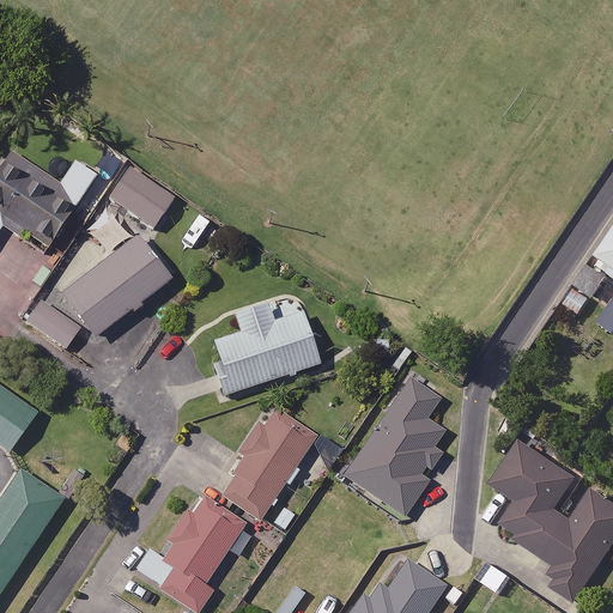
[(0,173),(0,206),(36,231),(53,241),(97,176),(77,163),(59,188),(11,156),(0,173)]
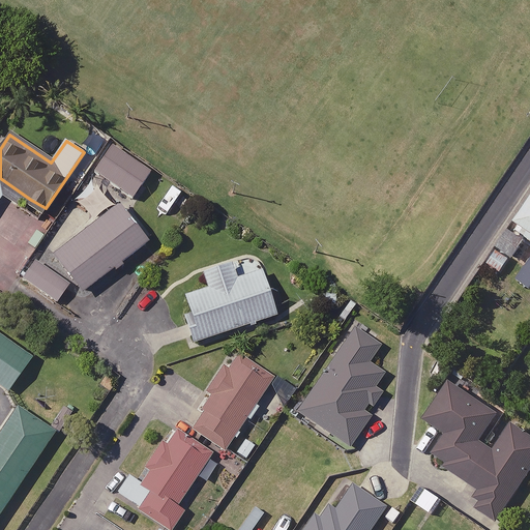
[(151,172),(113,146),(95,173),(134,199),(151,172)]
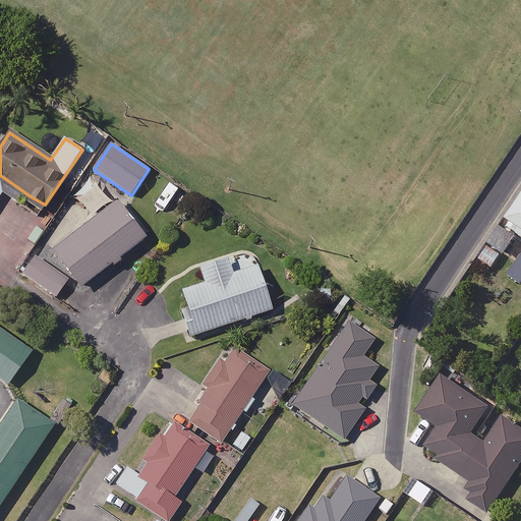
[(112,264),(115,268),(124,262),(121,257),(151,236),(123,198),(48,253),(41,248),(23,272),(58,297),(72,279),(79,288),(112,264)]
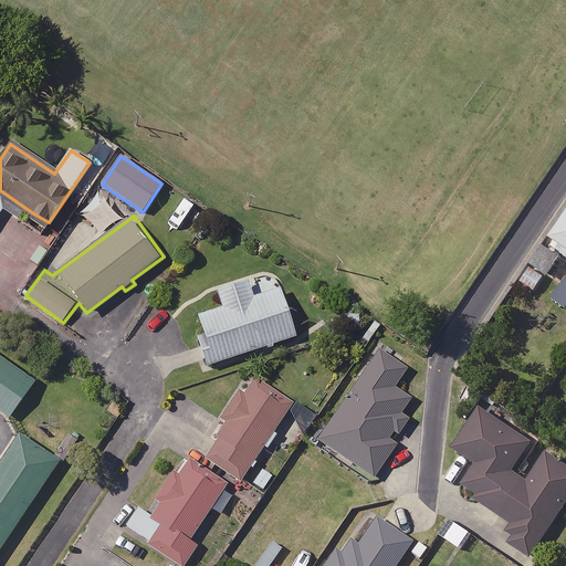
[(565,216),(549,241),(565,252),(565,216)]
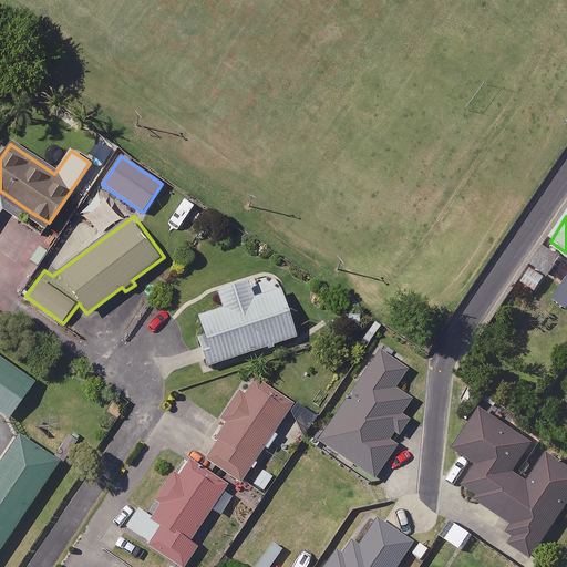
[(560,258),(545,248),(535,263),(550,274),(560,258)]
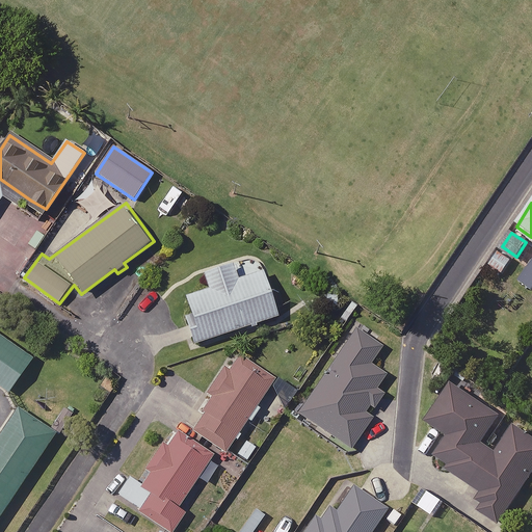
[(513,261),(501,250),(490,264),(503,274),(513,261)]
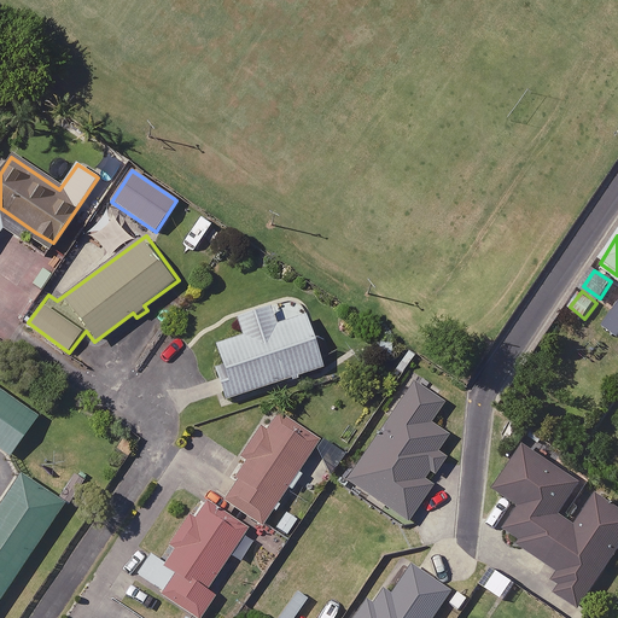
[(244,336),(215,345),(221,362),(211,366),(223,401),(324,368),(301,297),(238,318),(244,336)]
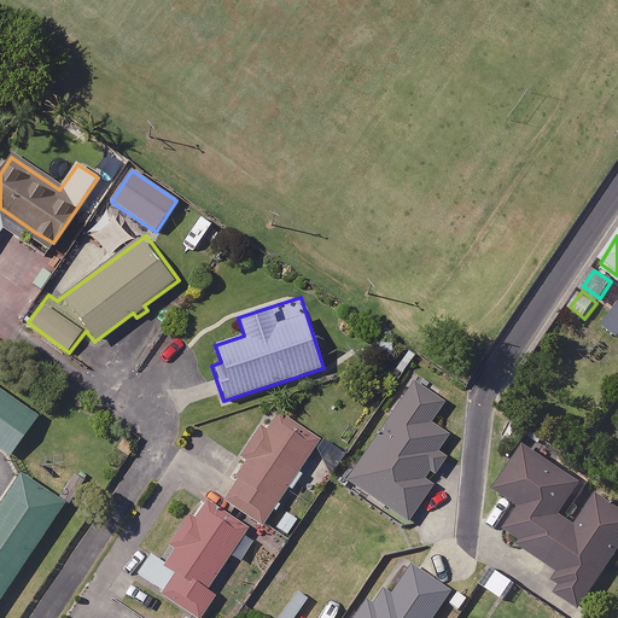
[(449,396),(412,371),(384,412),(392,417),(347,483),(408,525),(433,487),(420,477),(449,436),(431,423),(449,396)]
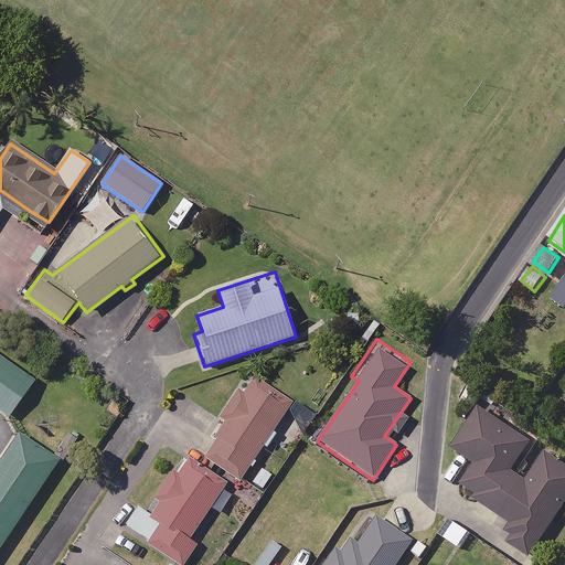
[(34,382),(0,356),(0,409),(10,417),(34,382)]
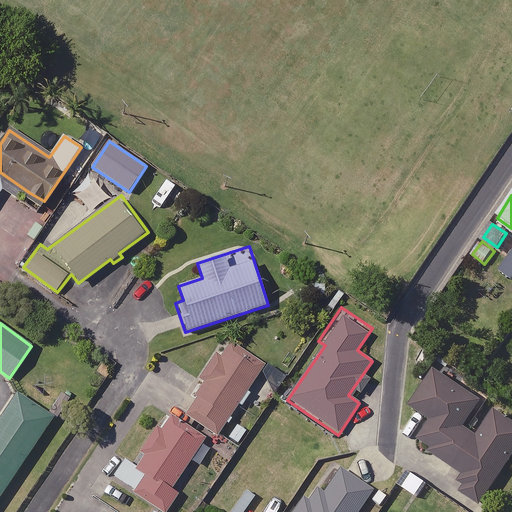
[(264,364),(229,342),(203,383),(206,385),(187,416),(218,436),(264,364)]
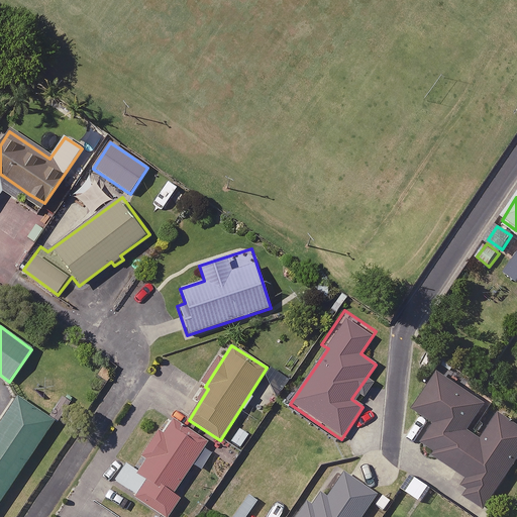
[(468,379),(445,365),(416,410),(437,423),(421,447),(471,479),(461,493),(486,509),(516,461),(516,425),(500,415),(484,440),(469,430),(487,403),(461,387),(468,379)]
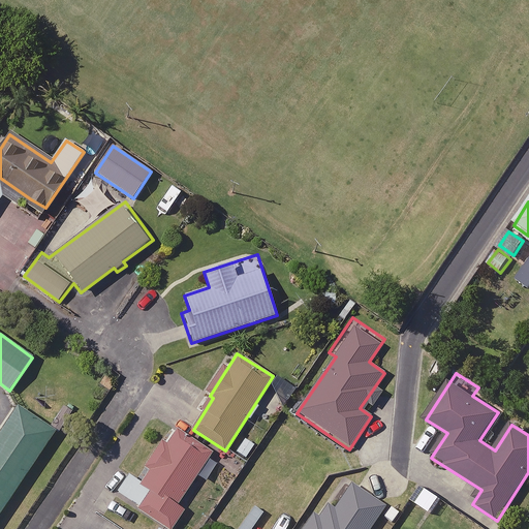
[(0,515),(56,431),(20,407),(0,436),(0,515)]
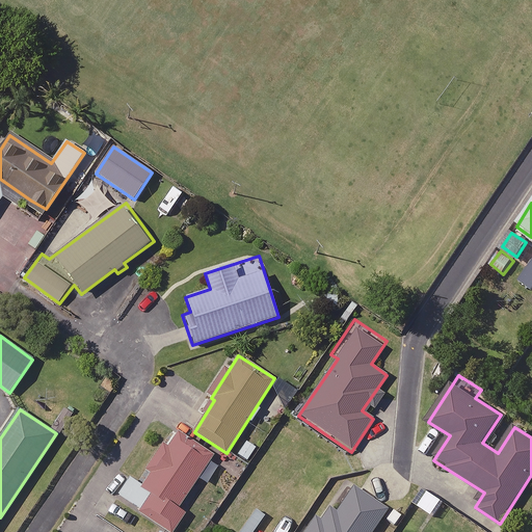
[(213,455),(176,431),(141,484),(131,477),(120,495),(141,508),(139,511),(170,531),(173,531),(186,512),(179,508),(213,455)]
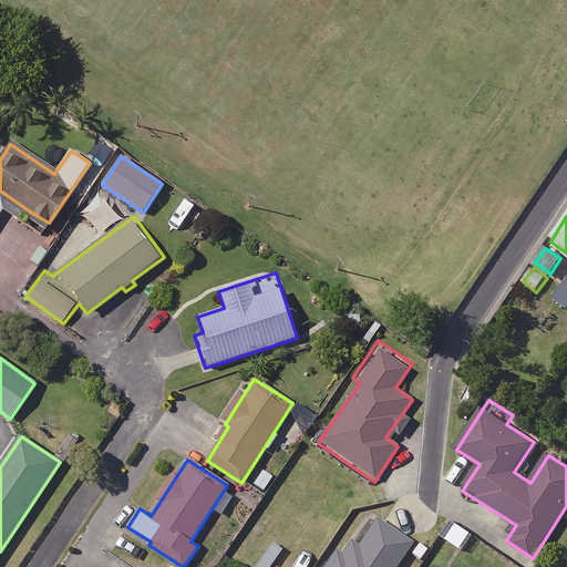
[(395,566),(412,544),(373,517),(347,557),(339,553),(329,566),(395,566)]
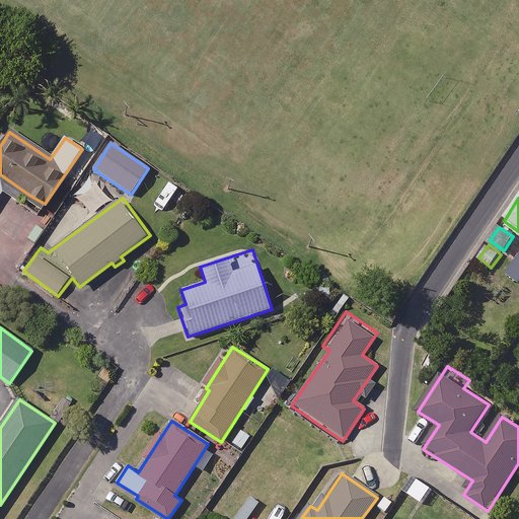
[(435,491),(413,474),(402,488),(425,504),(435,491)]
